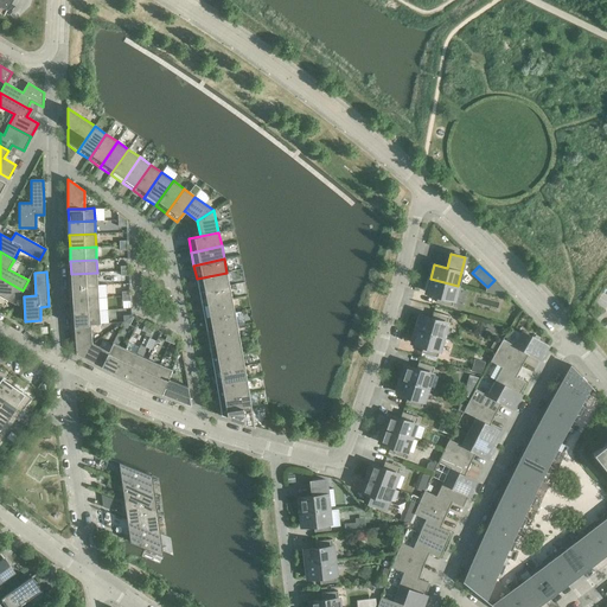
[(97,285),(97,273),(71,274),(71,287),(97,285)]
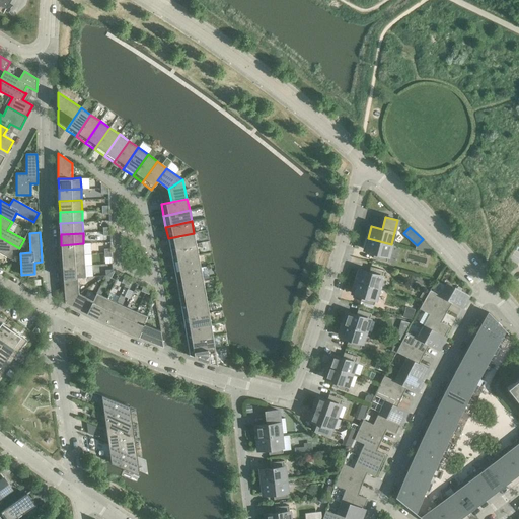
[(196,244),(194,233),(168,238),(170,249),(196,244)]
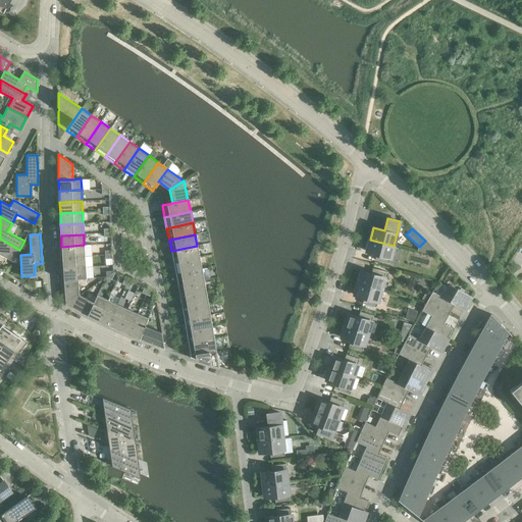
[(19,250),(0,239),(0,254),(13,262),(19,250)]
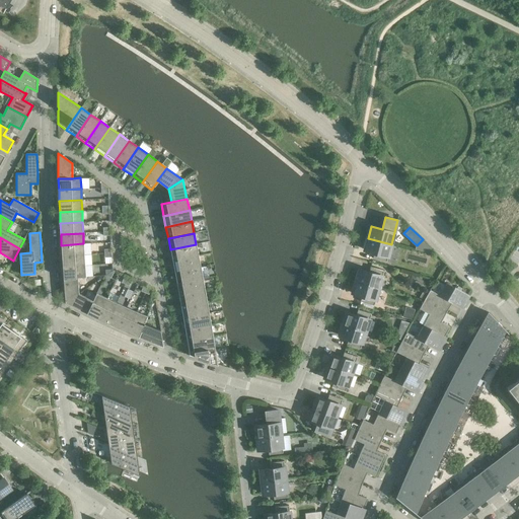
[(391,244),(368,238),(365,249),(374,252),(373,258),(386,262),(391,244)]
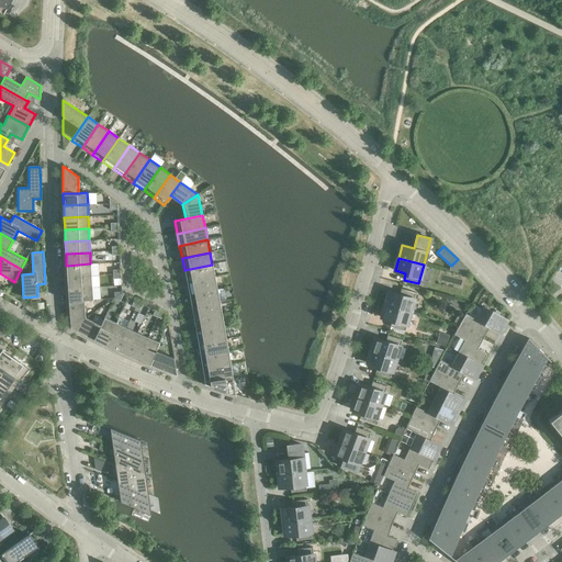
[(91,276),(90,263),(66,266),(67,278),(91,276)]
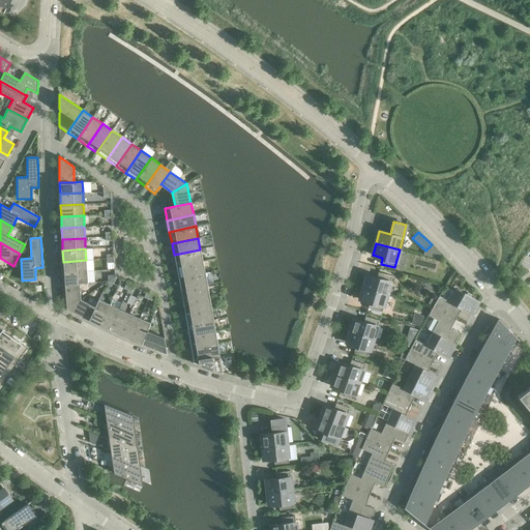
[(203,261),(200,249),(174,255),(176,266),(203,261)]
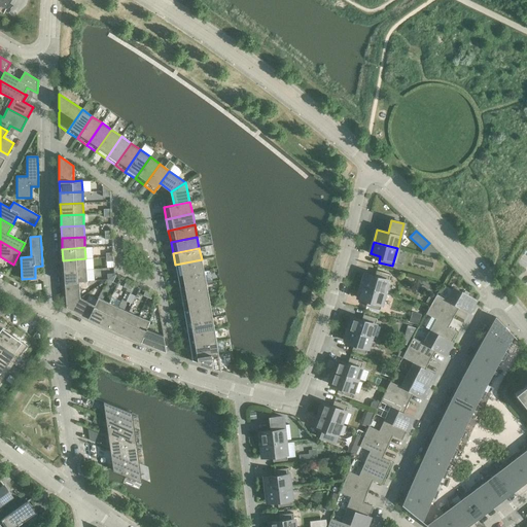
[(86,270),(85,258),(63,260),(64,272),(86,270)]
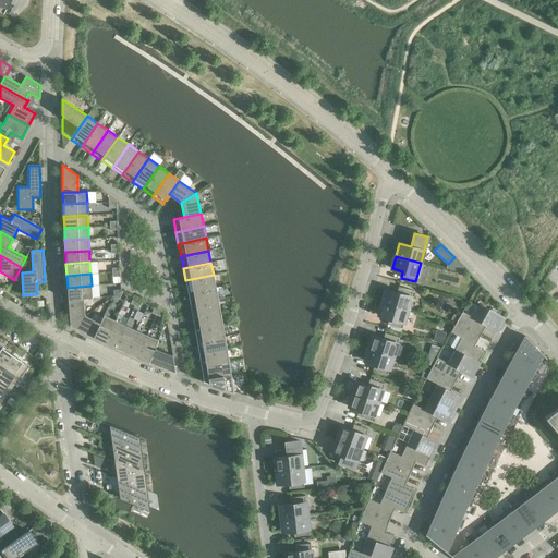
[(216,288),(214,275),(185,280),(187,292),(216,288)]
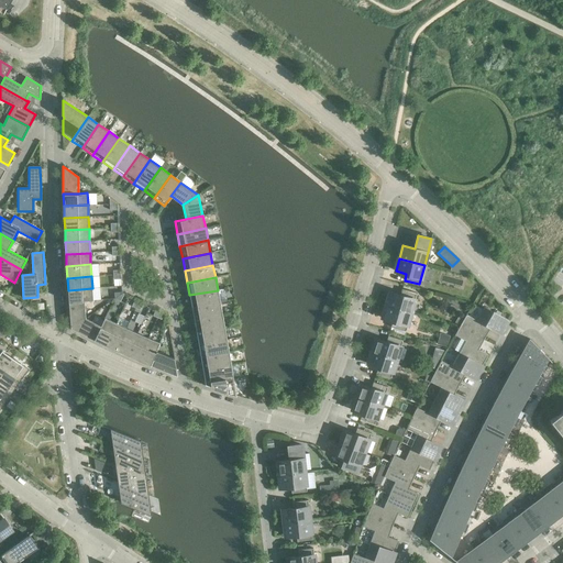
[(92,300),(92,288),(68,290),(68,301),(84,300),(84,301),(92,300)]
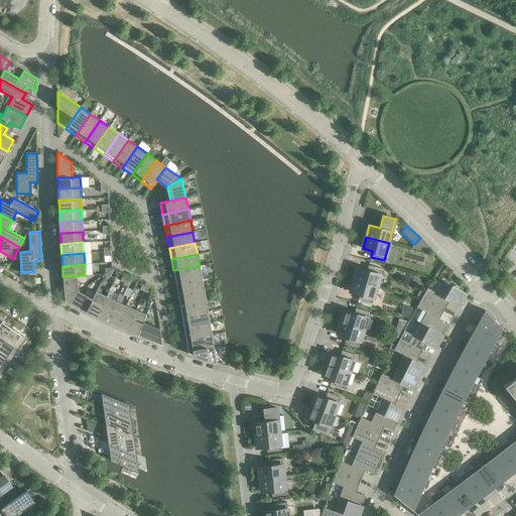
[(369,265),(367,269),(367,271),(357,268),(354,279),(377,286),(382,269),(369,265)]
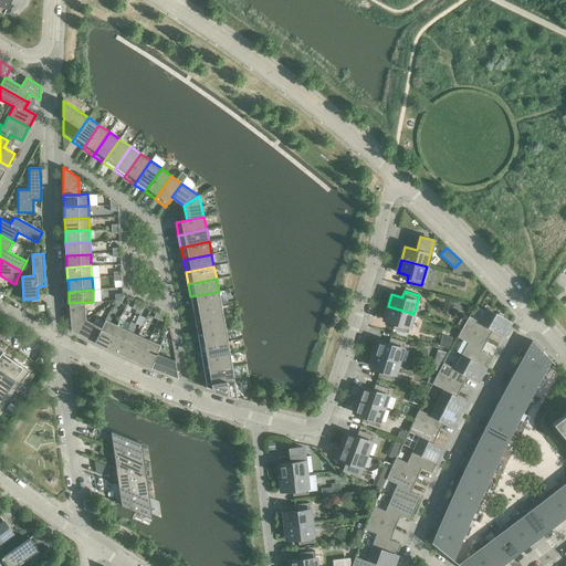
[(221,304),(219,292),(190,296),(192,310),(221,304)]
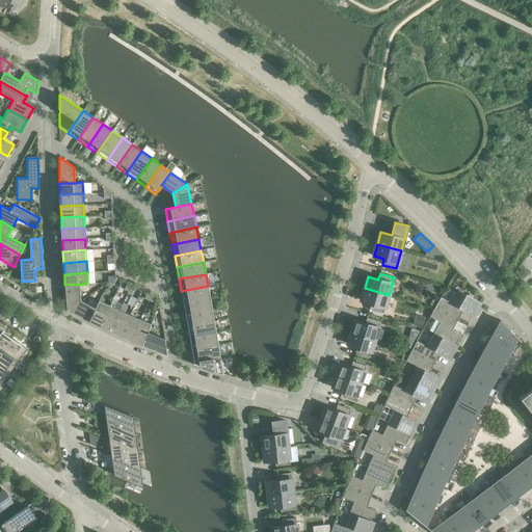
[(79,284),(64,285),(67,310),(81,300),(79,285),(79,284)]
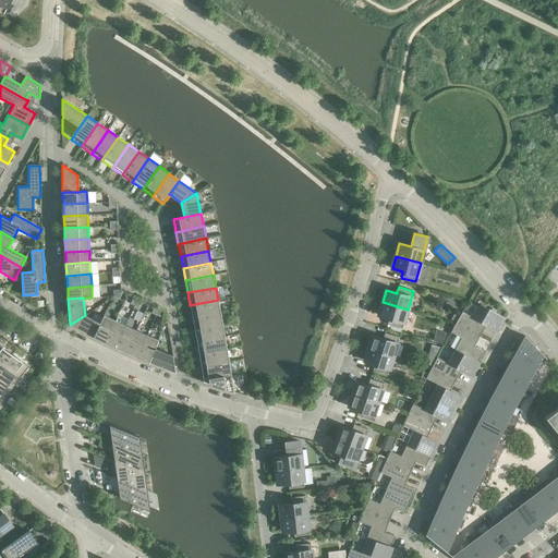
[(220,312),(218,300),(190,305),(192,317),(220,312)]
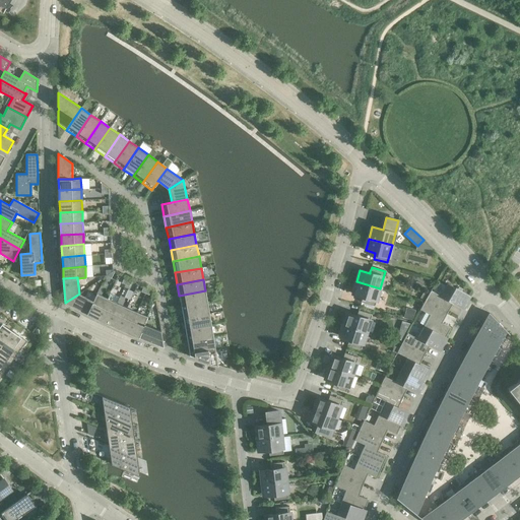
[(380,288),(356,281),(353,294),(363,297),(361,302),(375,306),(380,288)]
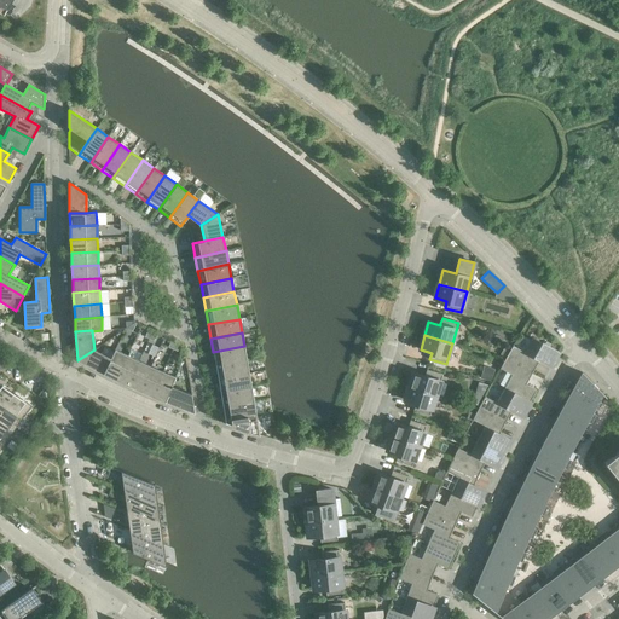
[(525,352),(513,346),(507,357),(533,372),(541,359),(550,365),(557,353),(533,339),(525,352)]
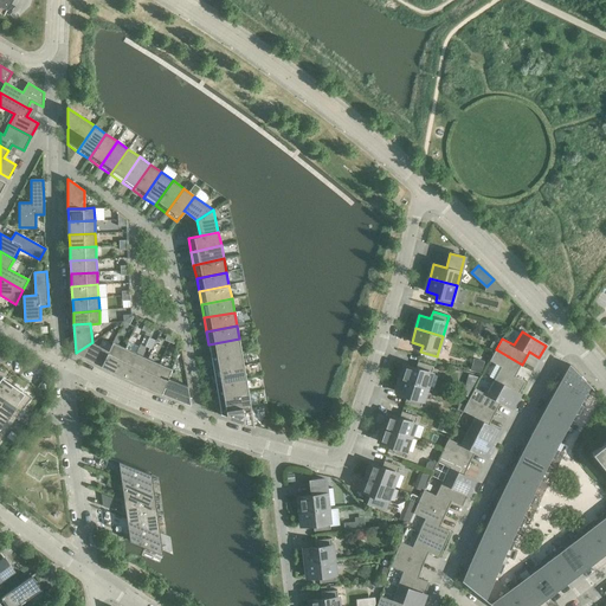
[(242,352),(239,339),(208,345),(211,358),(242,352)]
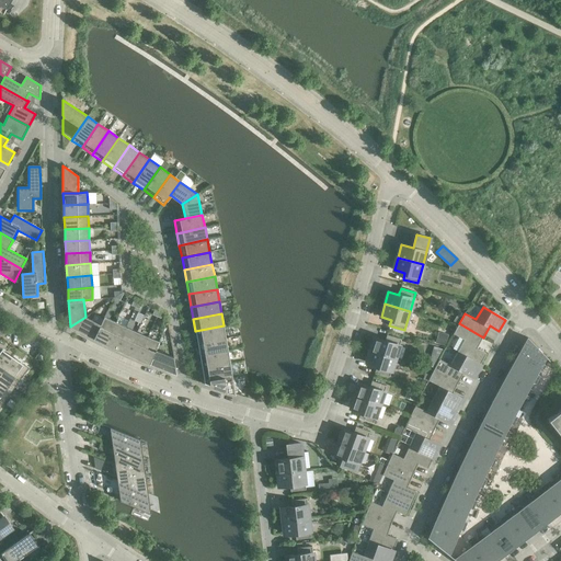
[(101,325),(101,324),(86,317),(70,327),(94,339),(101,325)]
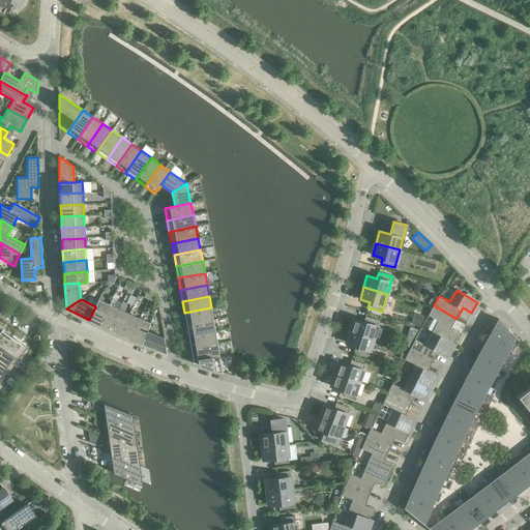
[(98,299),(95,306),(95,307),(89,320),(99,325),(109,304),(98,299)]
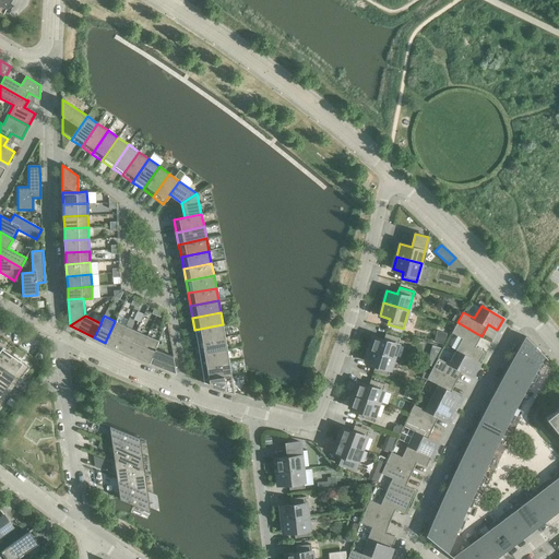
[(10,328),(0,321),(0,333),(3,336),(10,328)]
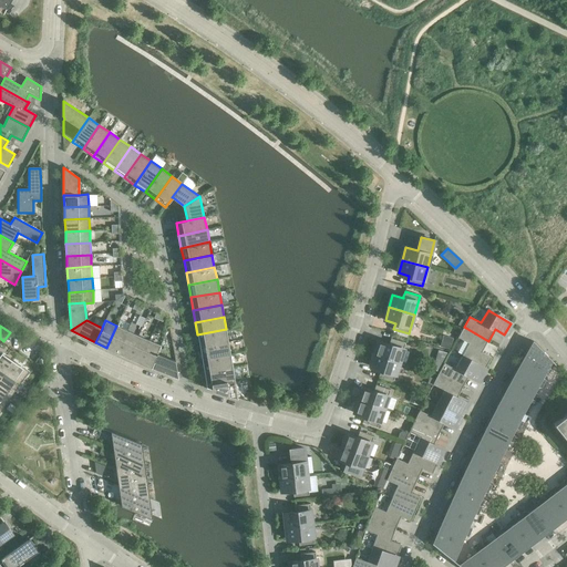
[(127,331),(116,326),(106,348),(117,353),(127,331)]
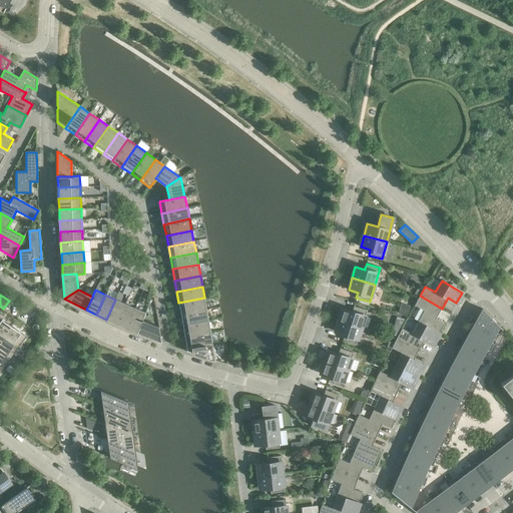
[(442,309),(420,296),(415,306),(424,311),(418,323),(439,334),(445,324),(436,319),(442,309)]
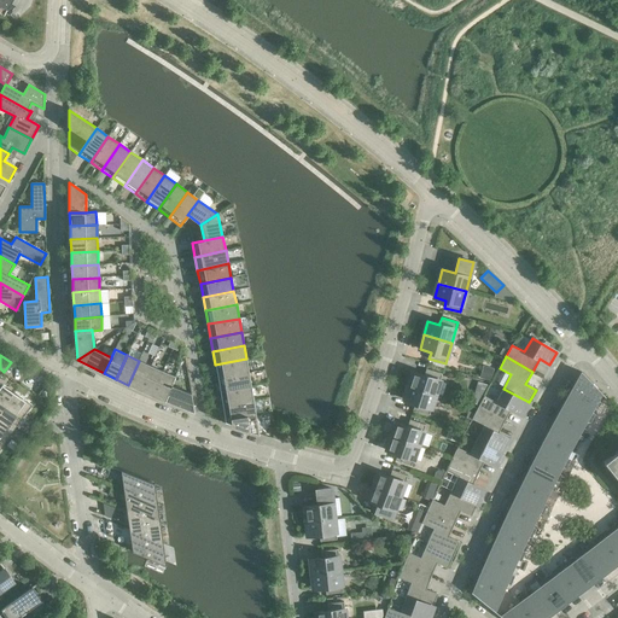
[(249,373),(246,359),(215,365),(217,378),(249,373)]
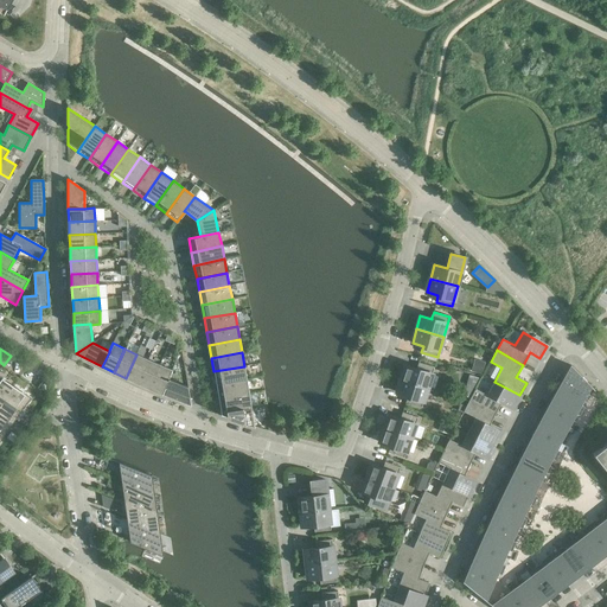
[(148,359),(136,355),(126,378),(138,383),(148,359)]
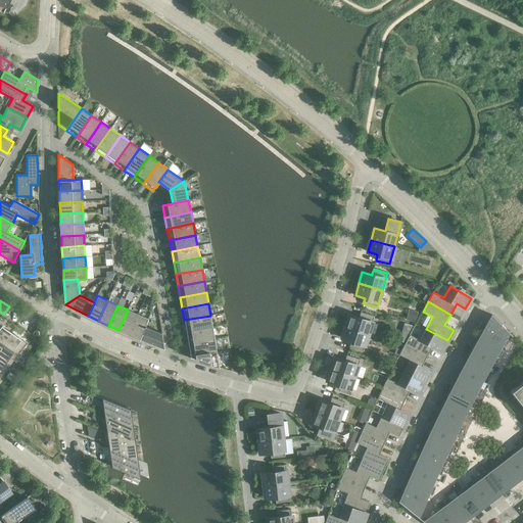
[(138,314),(128,310),(119,330),(129,335),(138,314)]
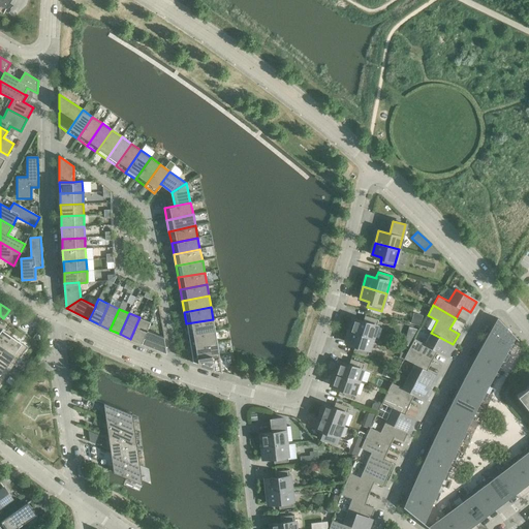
[(365,315),(364,320),(363,321),(353,318),(349,330),(373,338),(378,320),(365,315)]
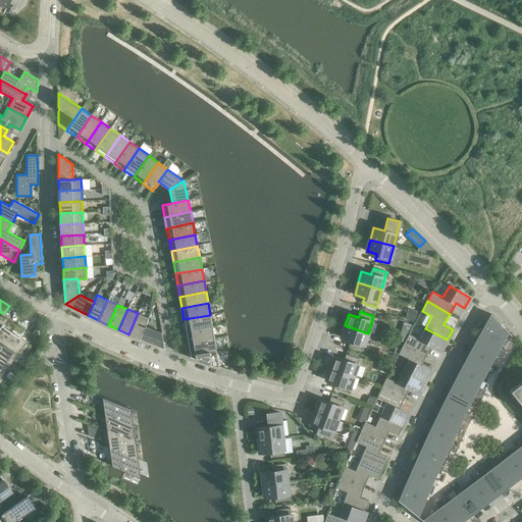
[(408,312),(406,319),(414,321),(416,315),(408,312)]
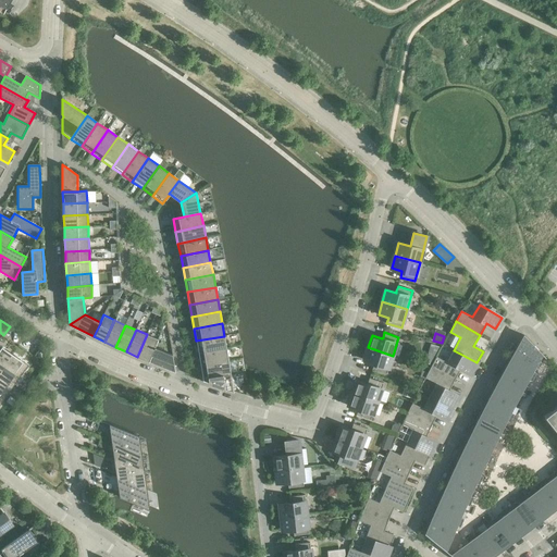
[(158,339),(147,334),(137,357),(148,361),(155,347),(158,339)]
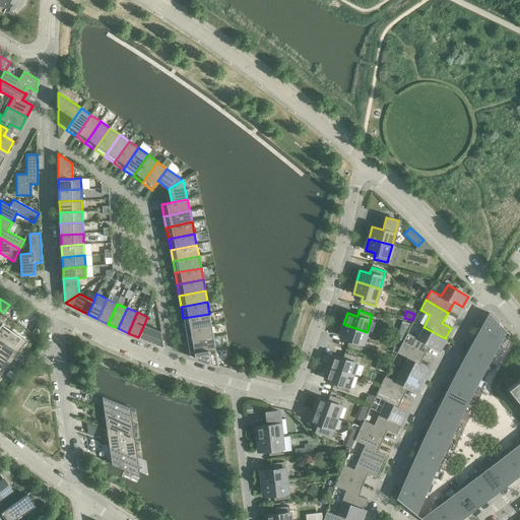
[(211,325),(209,314),(183,318),(185,329),(211,325)]
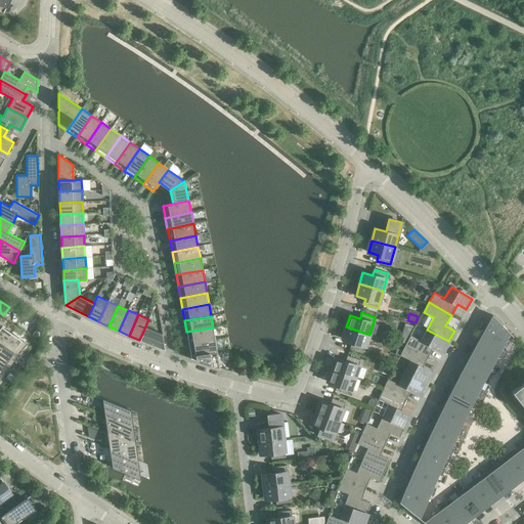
[(510,333),(494,316),(484,333),(505,344),(510,333)]
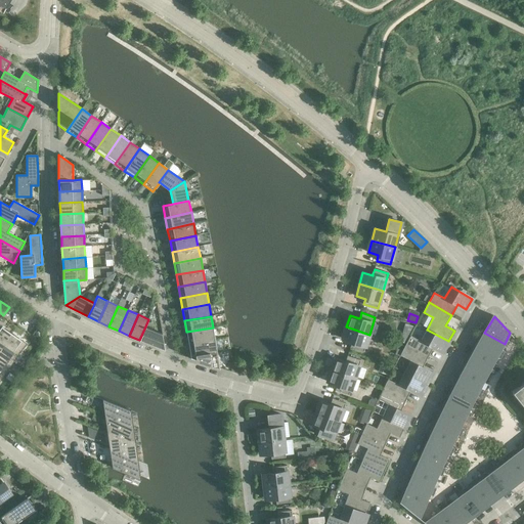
[(0,349),(11,334),(0,324),(0,349)]
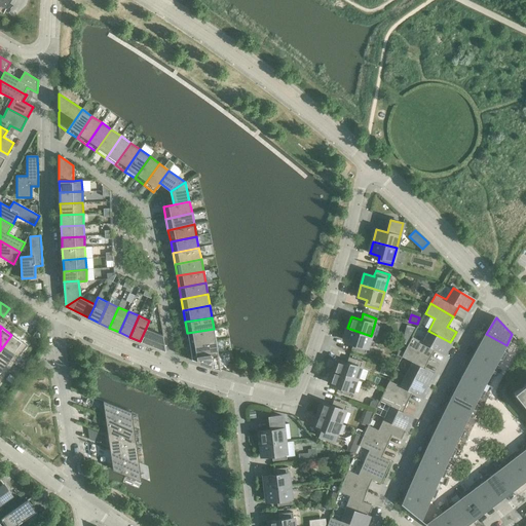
[(146,328),(140,341),(162,349),(165,350),(164,347),(162,335),(146,328)]
